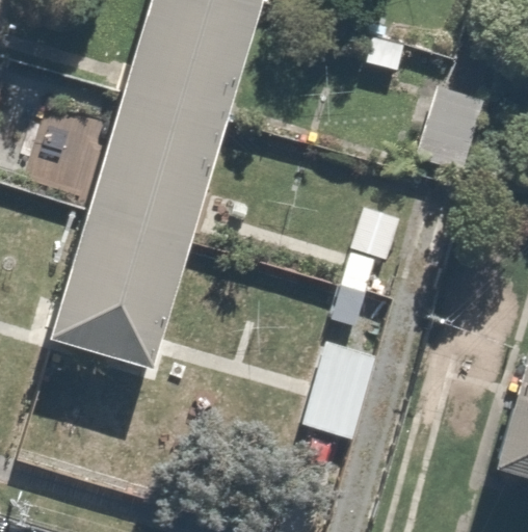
[(261,0),(149,0),(49,339),(152,370),(261,0)]
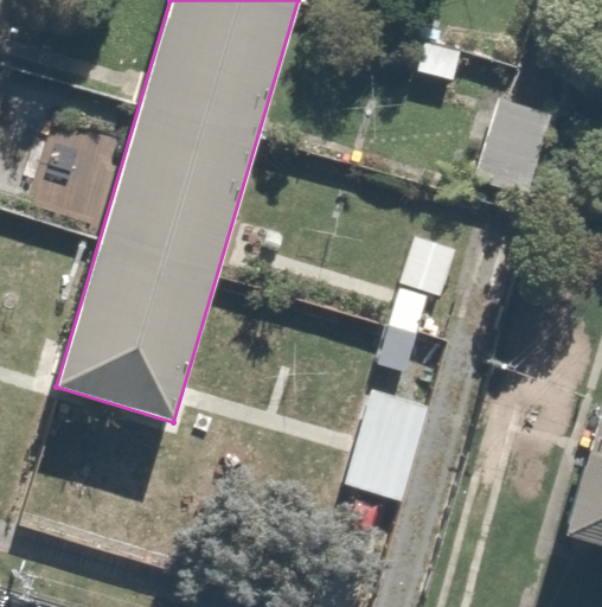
[(463,53),(427,43),(418,71),(455,82),(463,53)]
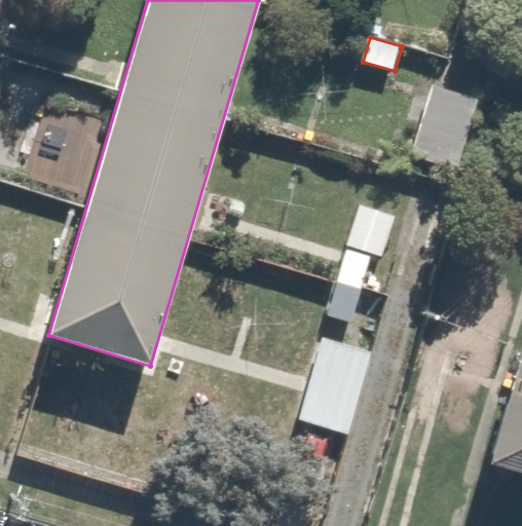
[(480,101),(434,86),(413,156),(459,171),(480,101)]
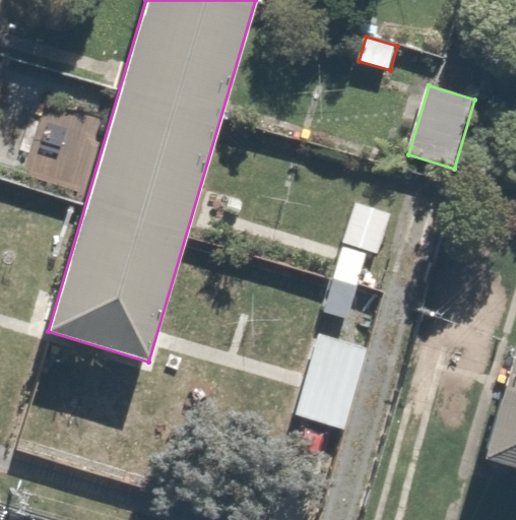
[(369,255),(343,248),(325,312),(350,319),(369,255)]
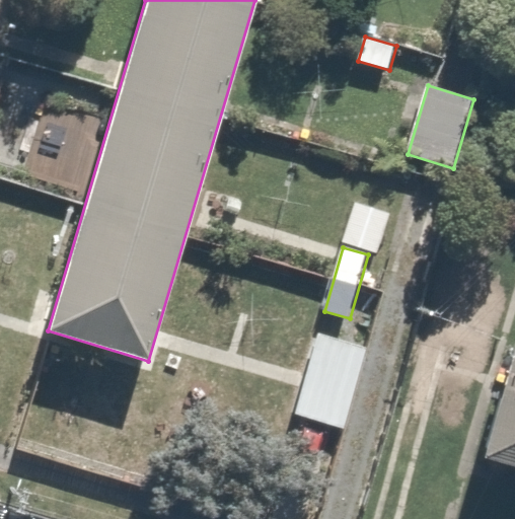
[(368,349),(318,334),(296,414),(346,428),(368,349)]
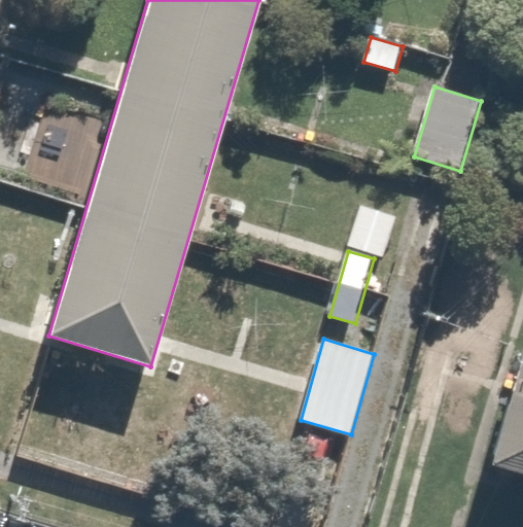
[(522,351),(489,464),(522,475),(522,351)]
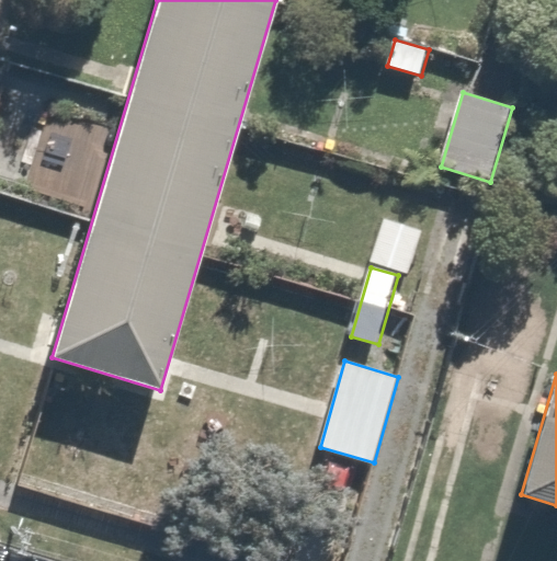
All buildings are outlined.
